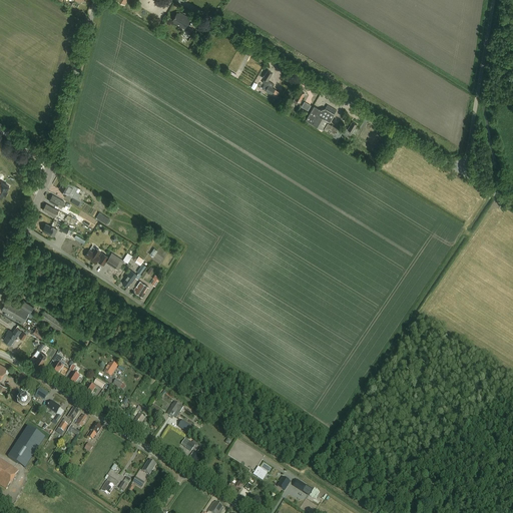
[(176,12),(172,20),(174,21),(173,22),(184,29),(190,19),(179,12),(178,13),(176,12)]
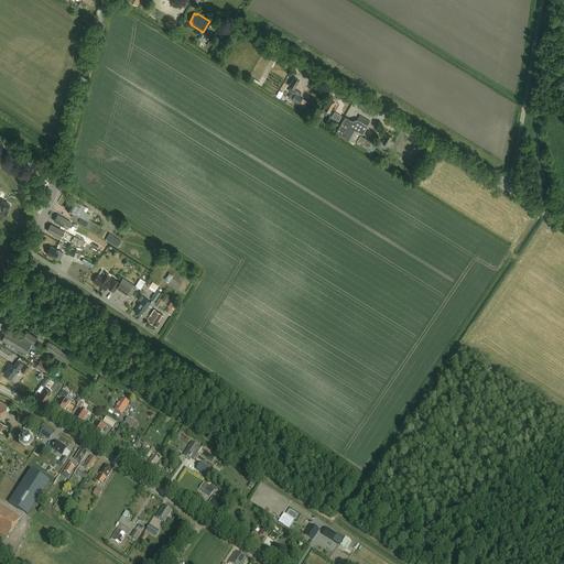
[(300,80),(294,77),(291,83),(290,83),(289,84),(289,86),(291,87),(289,90),(291,93),(288,97),(304,107),(307,100),(300,96),(302,93),(294,88),(300,80)]
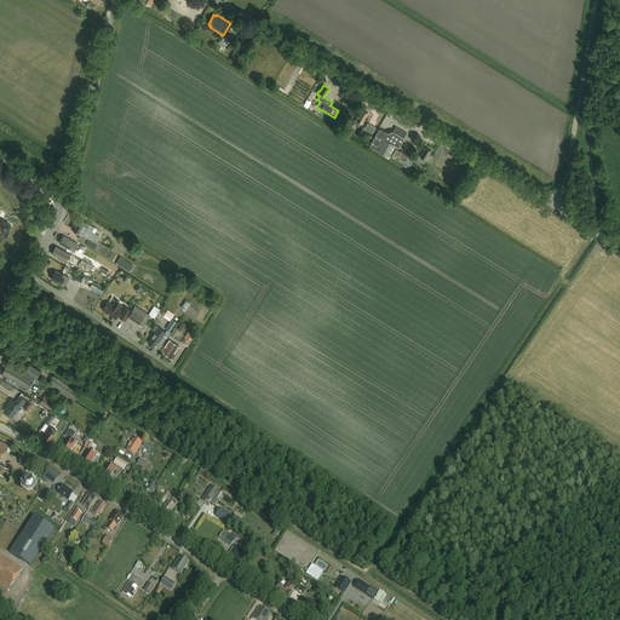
[(362,109),(354,122),(359,126),(361,122),(362,122),(368,113),(362,109)]
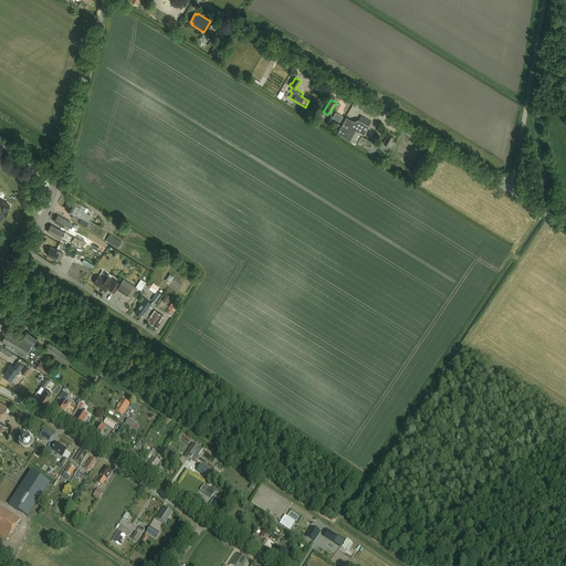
[(347,117),(337,133),(356,144),(357,142),(368,148),(367,150),(374,154),(378,146),(371,143),(371,142),(362,136),(363,134),(364,134),(371,122),(362,116),(359,119),(354,122),(347,117)]
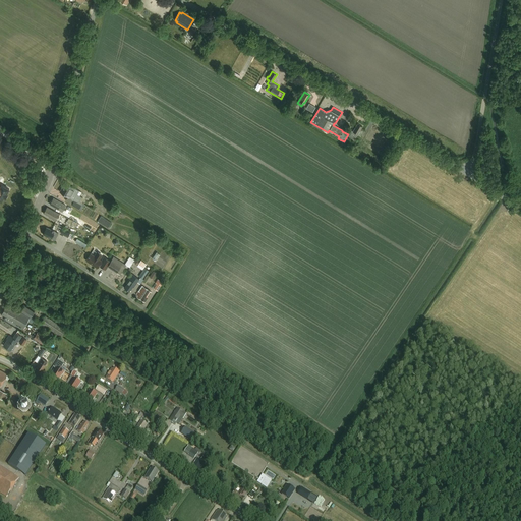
[(355,139),(362,126),(357,123),(353,131),(351,130),(348,135),(355,139)]
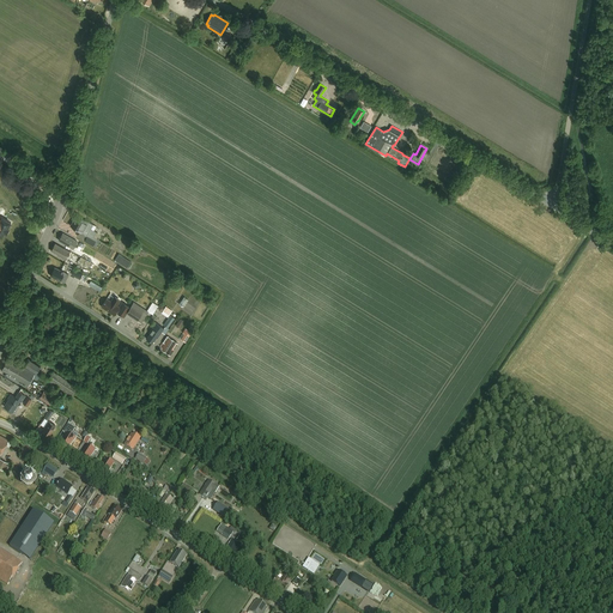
[(93,224),(77,214),(71,225),(80,231),(77,236),(96,248),(101,240),(97,238),(99,235),(91,229),(93,224)]
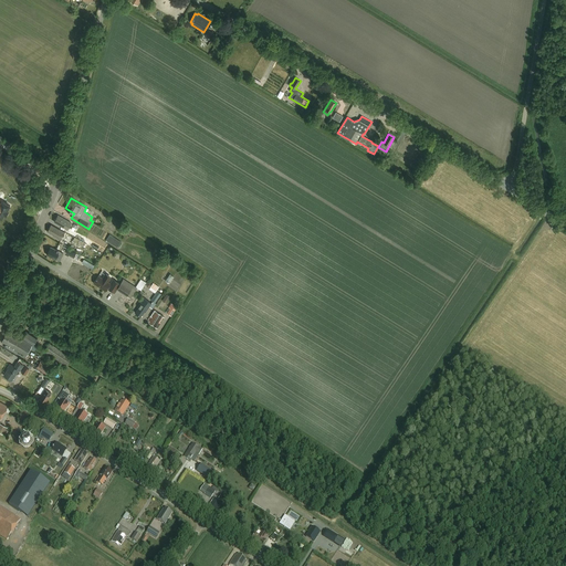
[(8,209),(10,206),(0,199),(0,217),(1,219),(4,215),(7,216),(9,211),(8,209)]
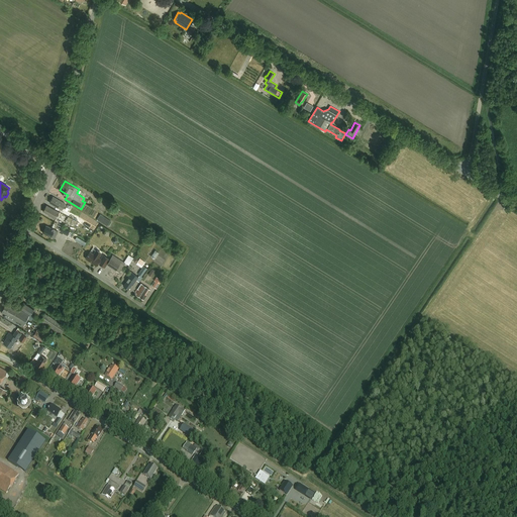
[(62,210),(65,203),(53,196),(48,202),(62,210)]
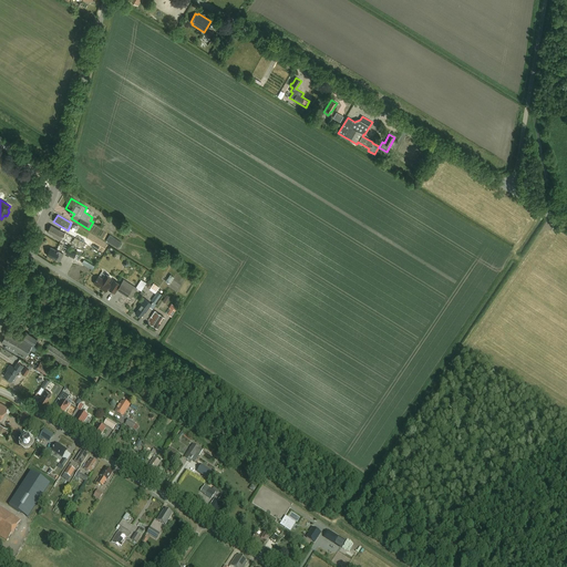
[(60,240),(64,233),(51,225),(47,232),(52,235),(52,236),(60,240)]
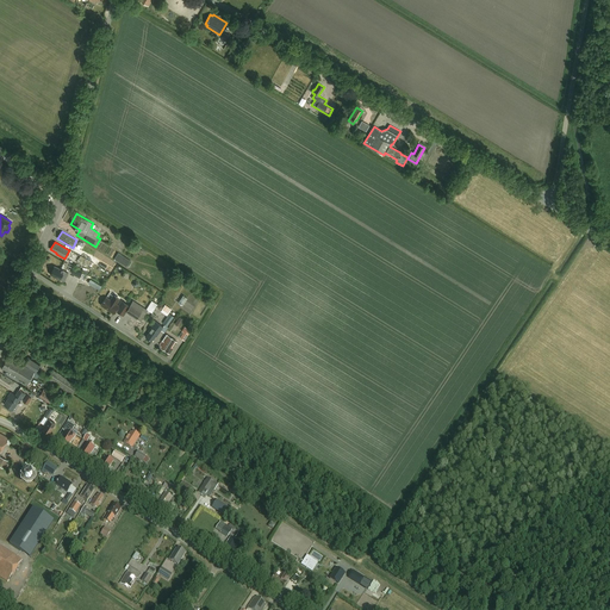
[(130,261),(118,253),(114,259),(126,267),(130,261)]
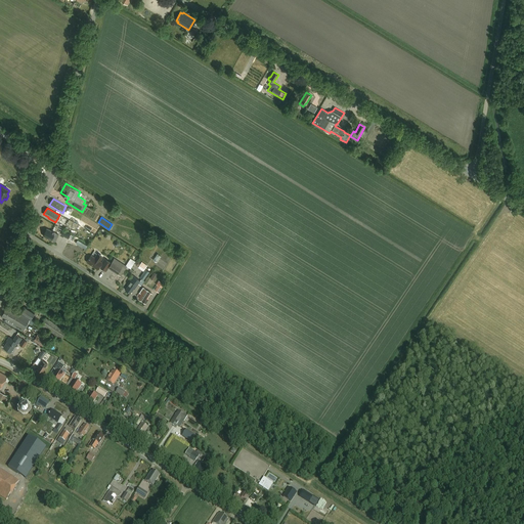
[(54,241),(58,233),(46,228),(43,235),(54,241)]
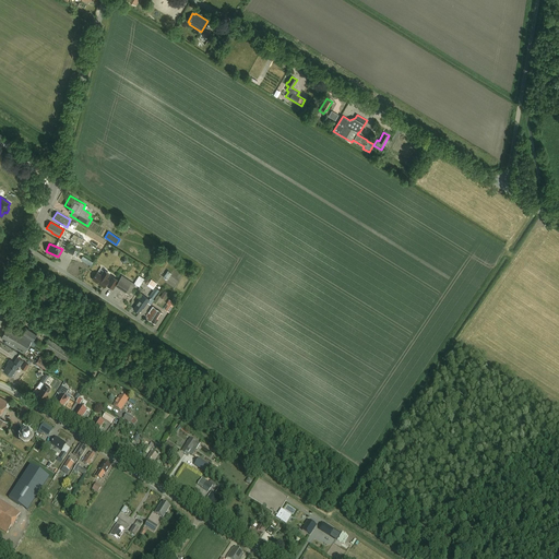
[(97,272),(93,280),(104,287),(106,284),(114,289),(116,286),(130,296),(137,285),(122,275),(119,280),(111,275),(109,280),(107,278),(110,273),(104,270),(100,274),(97,272)]
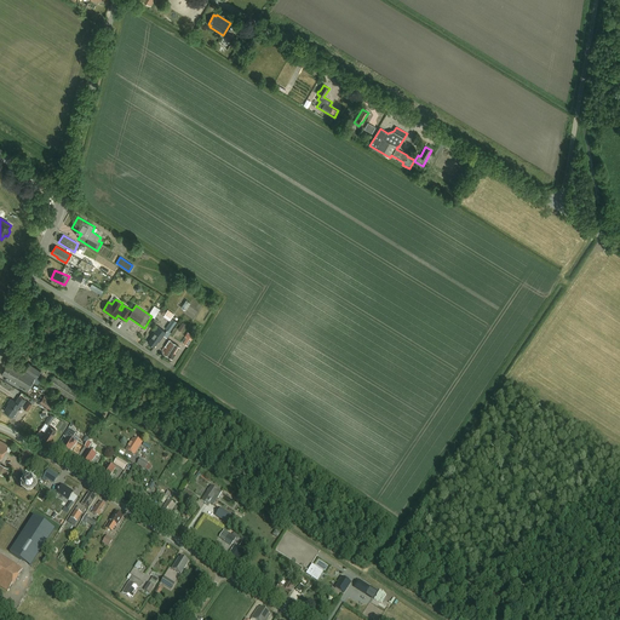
[(182,308),(187,310),(191,303),(187,299),(182,308)]
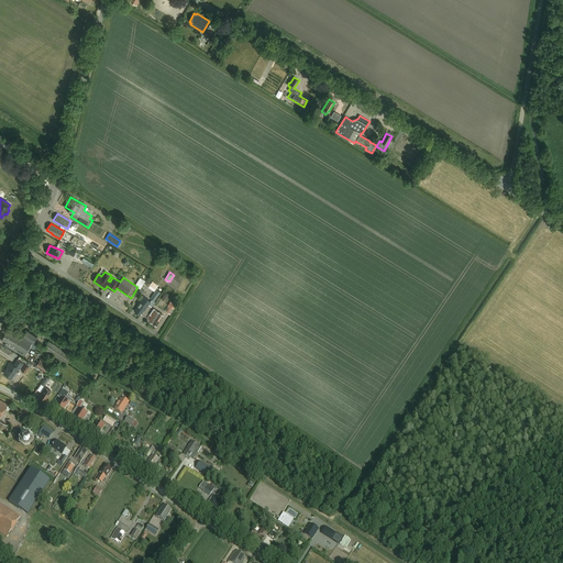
[(141,289),(145,280),(141,277),(135,285),(138,287),(141,289)]
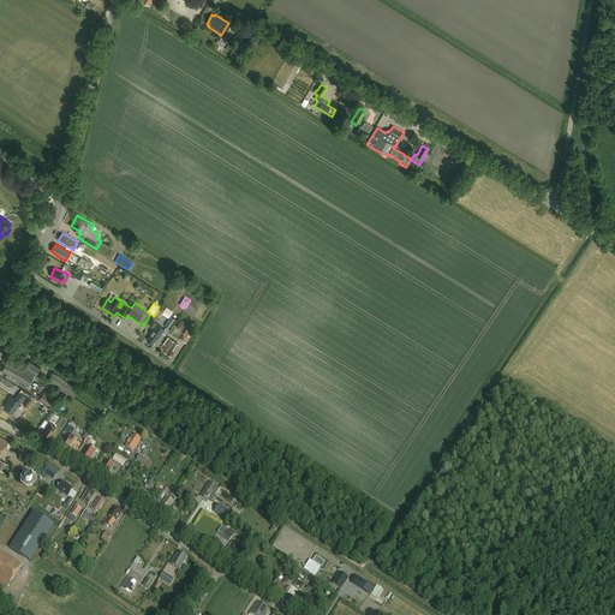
[(168,318),(169,316),(173,311),(167,308),(163,312),(162,314),(168,318)]
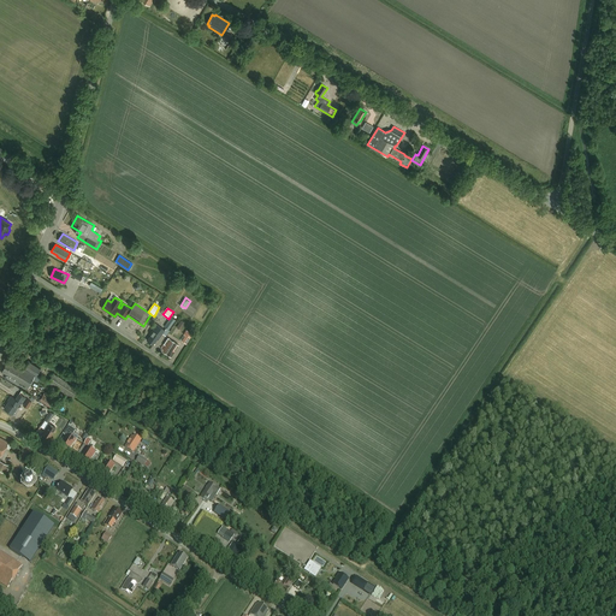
[(171,317),(164,326),(166,327),(163,332),(166,335),(170,330),(169,329),(175,319),(171,317)]
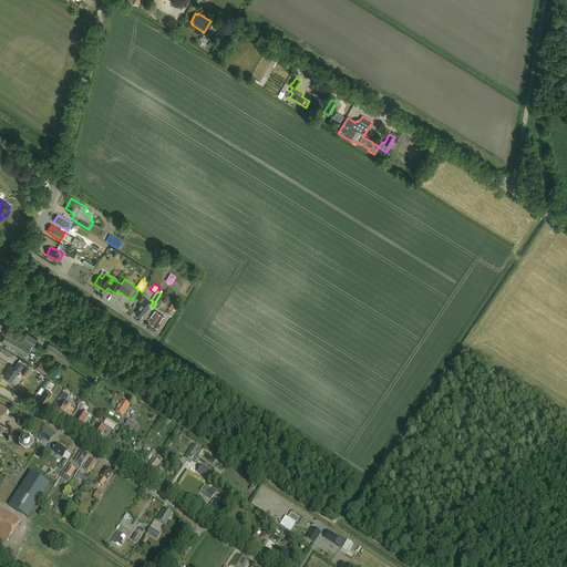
[(145,312),(151,303),(144,299),(138,307),(140,308),(136,313),(141,317),(144,311),(145,312)]
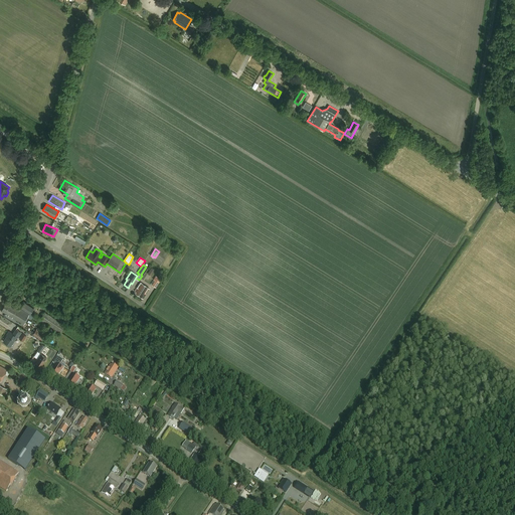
[(156,287),(161,279),(155,276),(153,280),(154,280),(152,285),(156,287)]
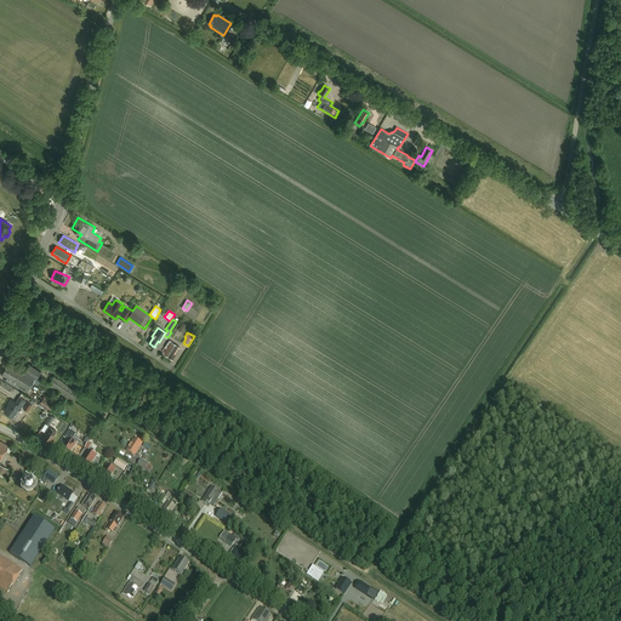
[(170,341),(163,351),(165,352),(164,353),(167,357),(176,345),(170,341)]
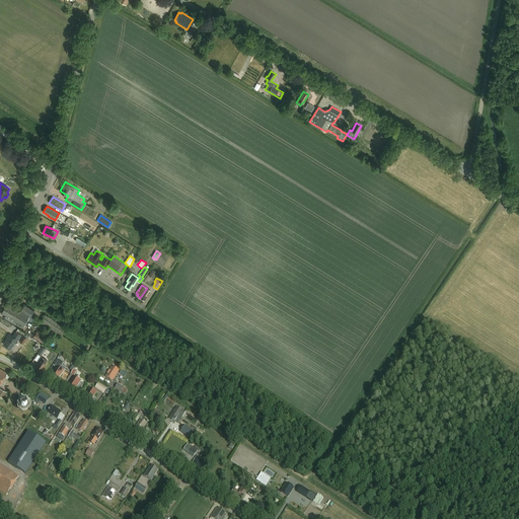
[(147,288),(140,298),(144,300),(150,290),(147,288)]
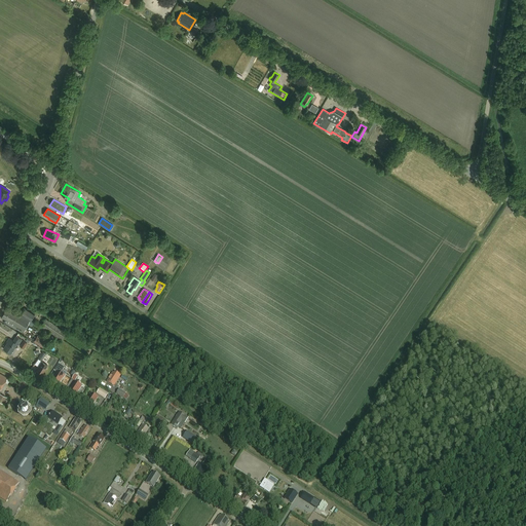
[(31,320),(34,314),(24,307),(21,313),(31,320)]
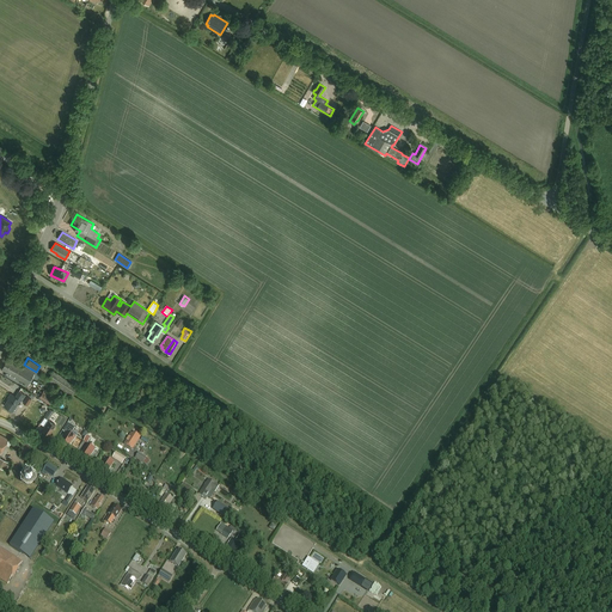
[(13,362),(7,359),(2,368),(11,373),(10,375),(28,386),(29,386),(34,377),(35,373),(20,365),(13,361),(13,362)]
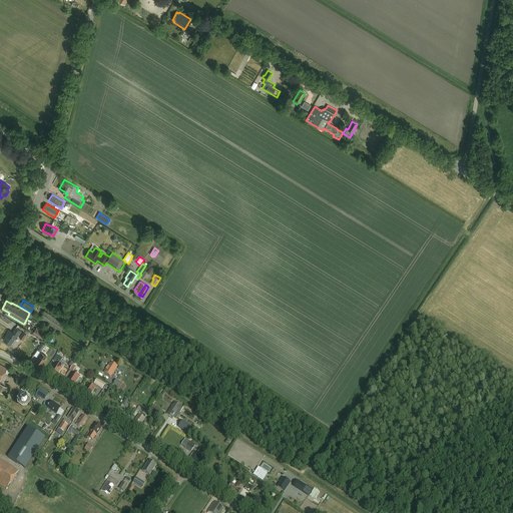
[(60,331),(64,324),(44,311),(40,318),(60,331)]
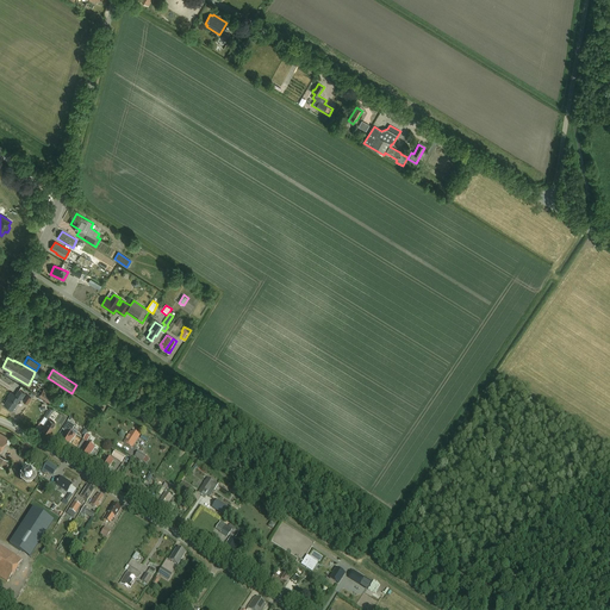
[(22,400),(25,394),(18,390),(14,396),(10,392),(7,397),(8,397),(4,405),(12,410),(19,399),(22,400)]
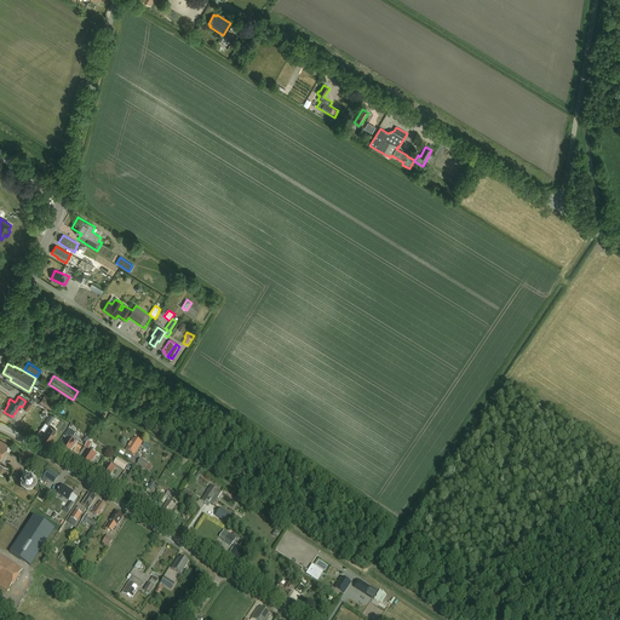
[(51,409),(55,403),(44,396),(39,402),(51,409)]
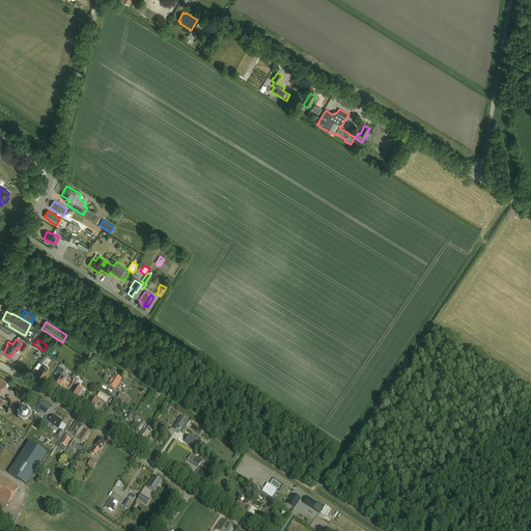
[(28,346),(23,343),(20,350),(27,354),(31,347),(29,346),(28,346)]
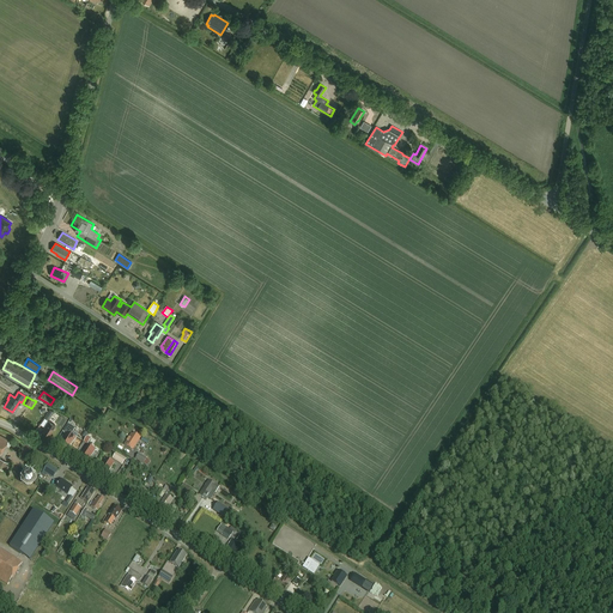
[(48,422),(42,430),(49,435),(55,426),(48,422)]
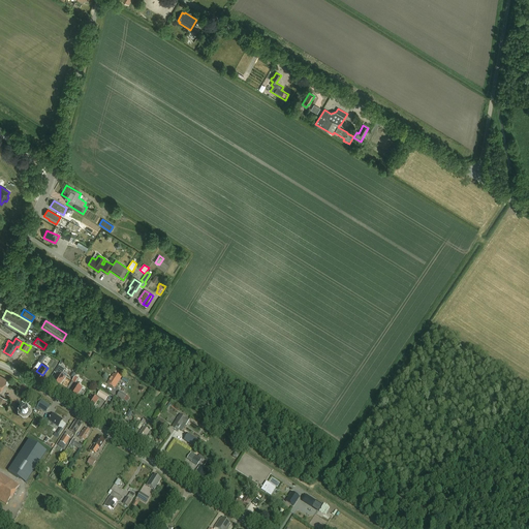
[(58,375),(53,382),(59,386),(62,381),(63,381),(64,379),(60,376),(64,370),(58,367),(55,373),(58,375)]
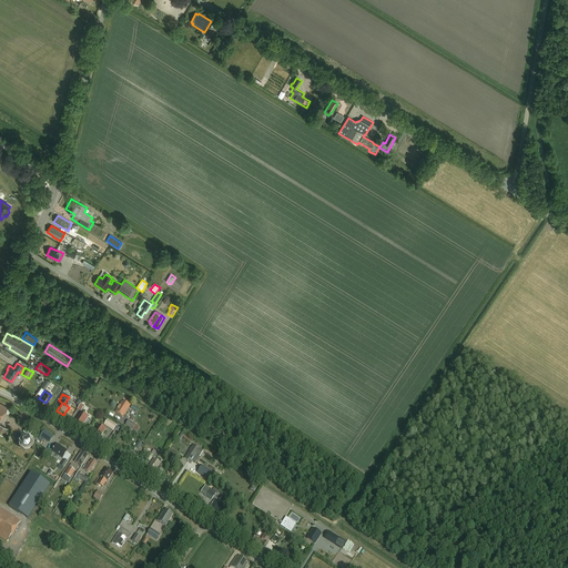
[(122,417),(130,405),(124,401),(123,403),(121,402),(114,413),(122,417)]
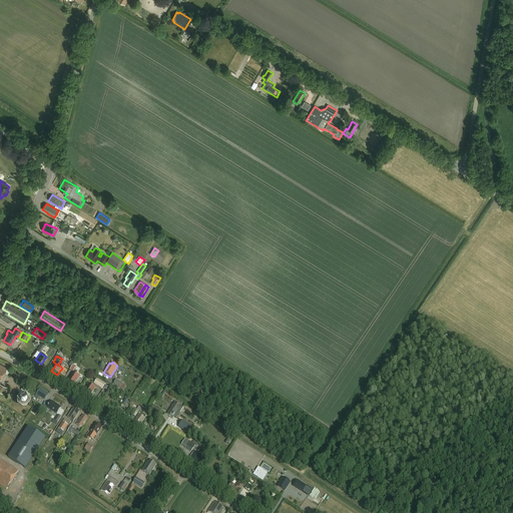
[(73,374),(67,382),(73,385),(76,381),(77,381),(79,378),(75,375),(77,372),(75,371),(73,374)]
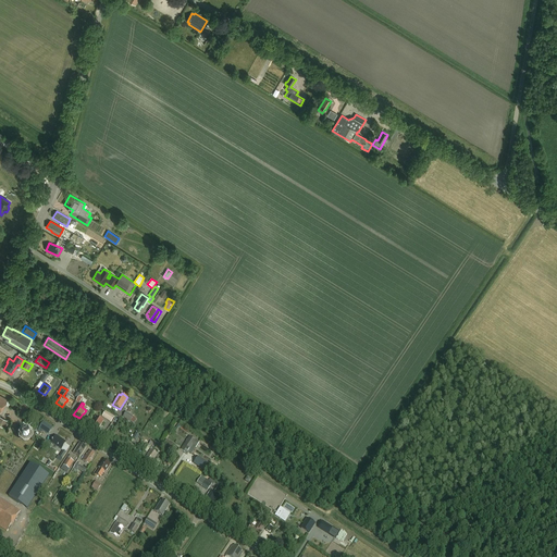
[(111,423),(114,418),(106,411),(101,417),(111,423)]
